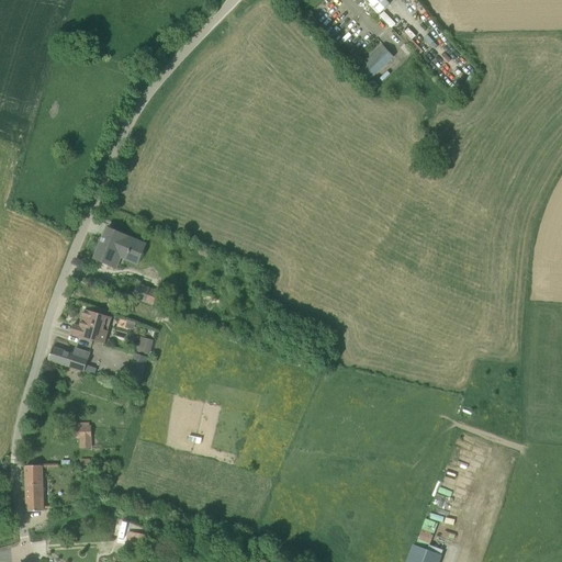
[(366,0),(378,12),(390,1),(389,0),(366,0)]
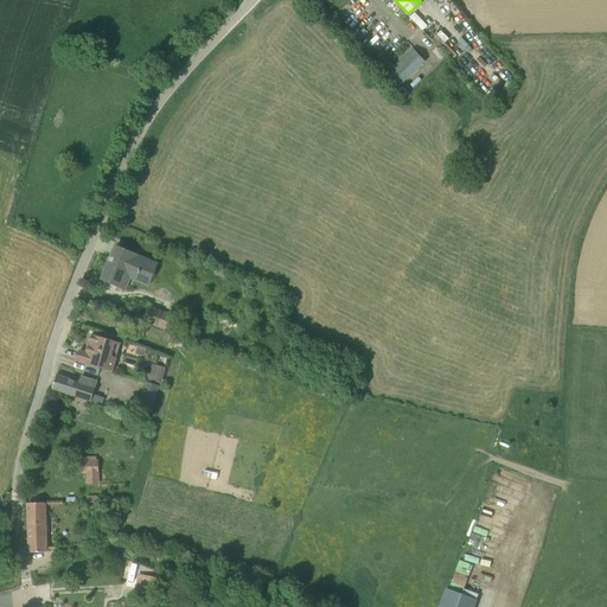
[(441,61),(445,57),(436,48),(432,52),(441,61)]
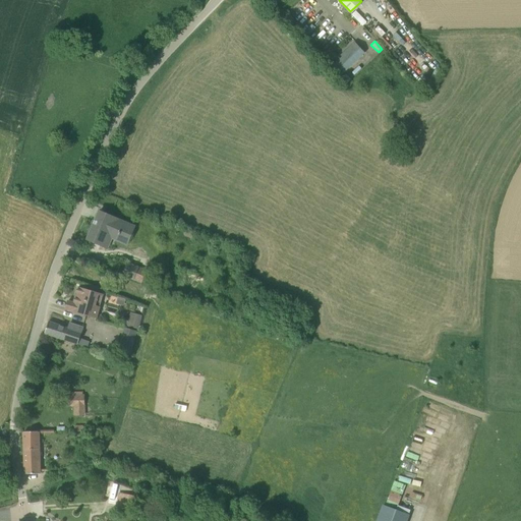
[(346,53),(333,65),(342,74),(364,53),(356,44),(349,50),(347,49),(344,51),(346,53)]
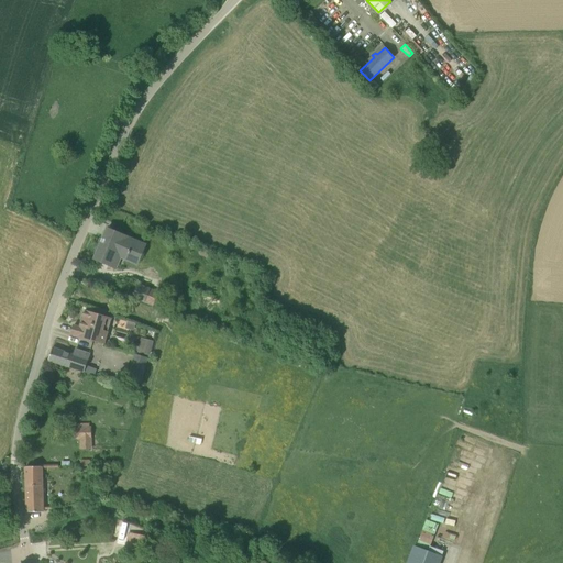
[(140,267),(148,245),(108,229),(95,261),(118,271),(122,260),(140,267)]
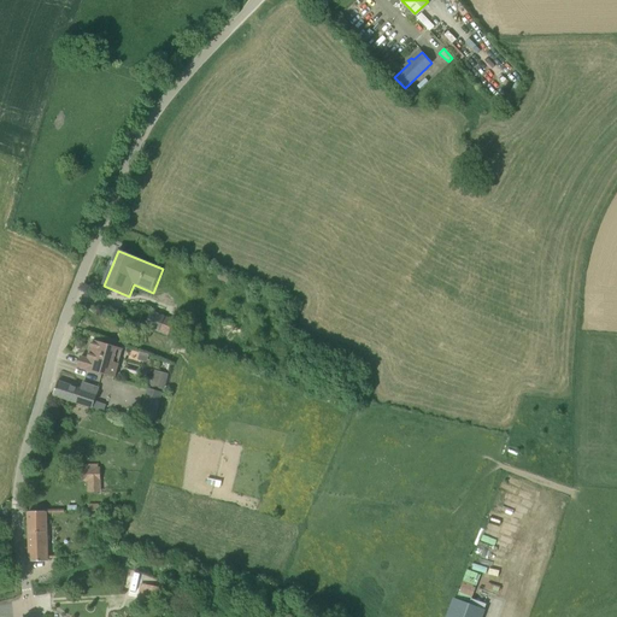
[(160,333),(166,317),(152,311),(146,328),(160,333)]
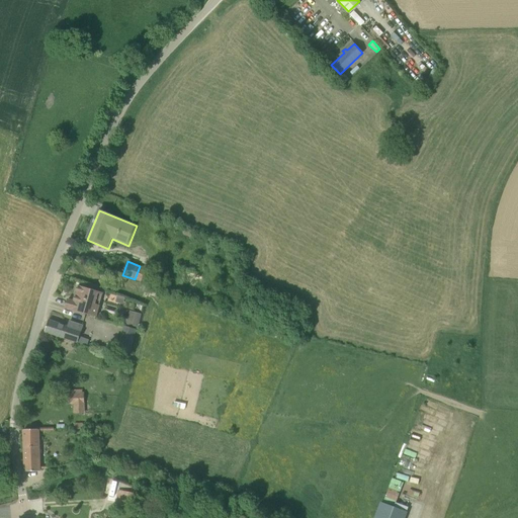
[(113,287),(118,276),(103,271),(99,283),(108,286),(109,286),(113,287)]
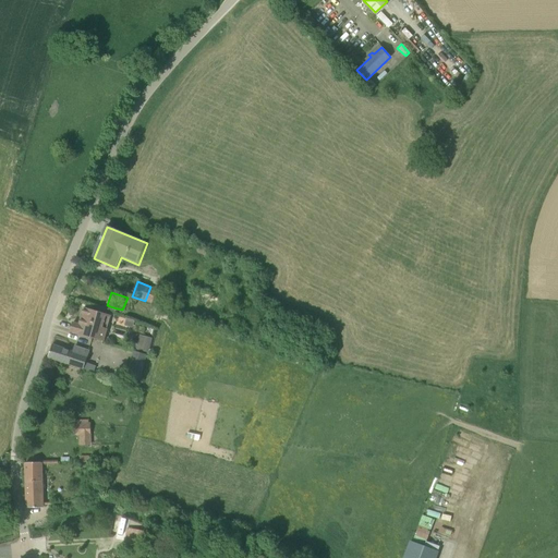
[(159,316),(161,310),(155,307),(152,314),(159,316)]
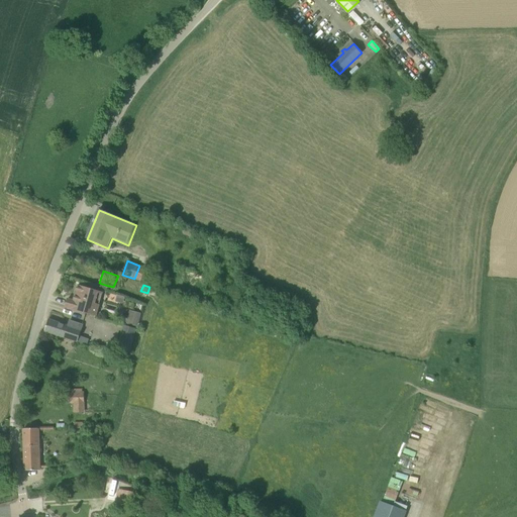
[(96,316),(103,293),(78,286),(74,300),(68,299),(66,307),(96,316)]
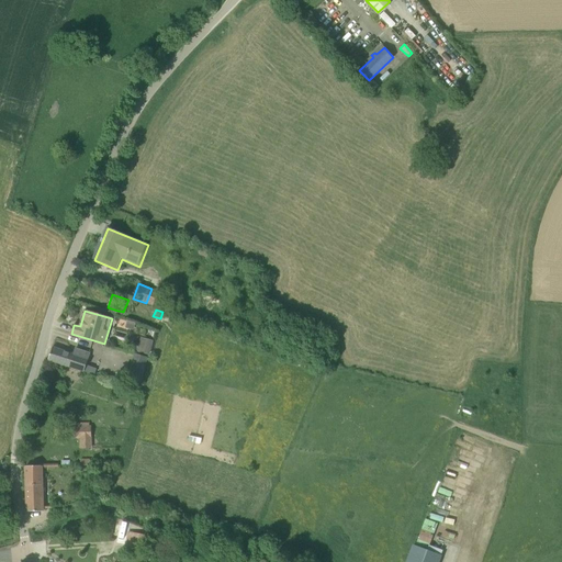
[(149,353),(152,343),(146,341),(146,340),(142,339),(139,350),(149,353)]
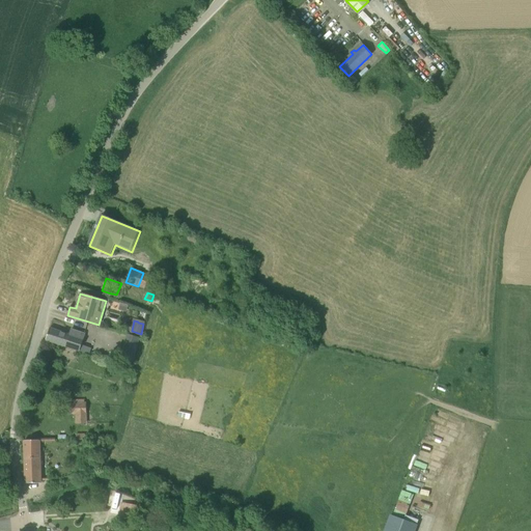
[(70,335),(50,329),(46,339),(79,351),(84,334),(72,330),(70,335)]
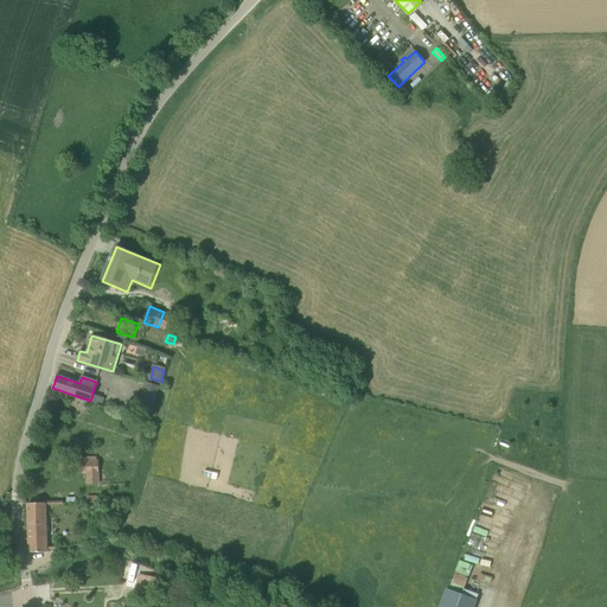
[(152,415),(160,385),(145,382),(136,411),(152,415)]
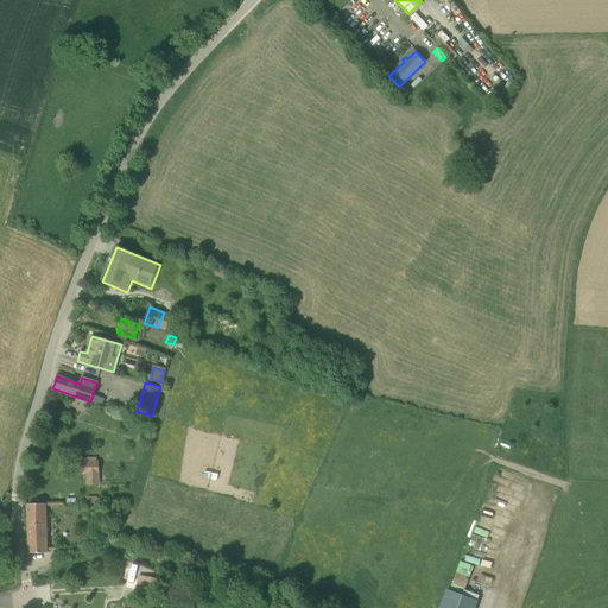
[(87,486),(99,486),(99,461),(80,461),(80,474),(87,474),(87,486)]
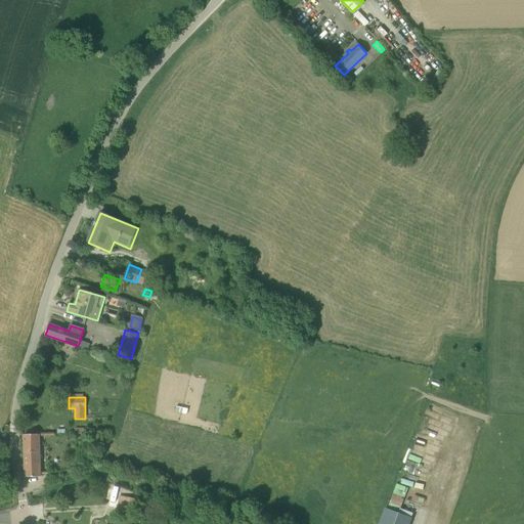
[(26,477),(40,476),(40,436),(54,435),(54,432),(38,433),(38,434),(24,434),(26,477)]
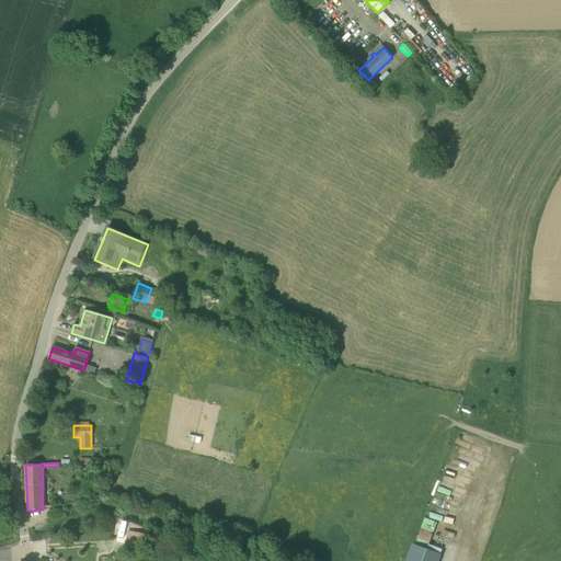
[(419,538),(428,539),(431,528),(421,526),(419,538)]
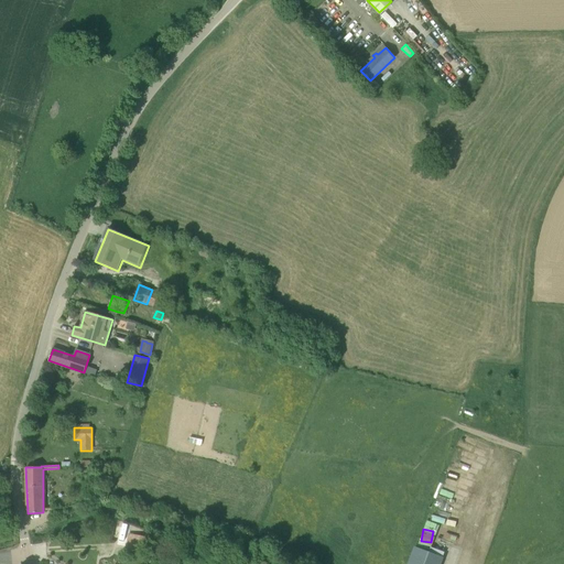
[(148,537),(128,533),(126,545),(126,546),(144,550),(148,537)]
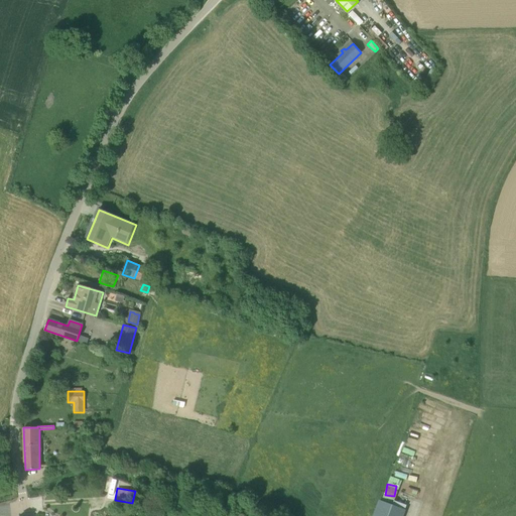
[(402,515),(405,510),(381,501),(375,515),(402,515)]
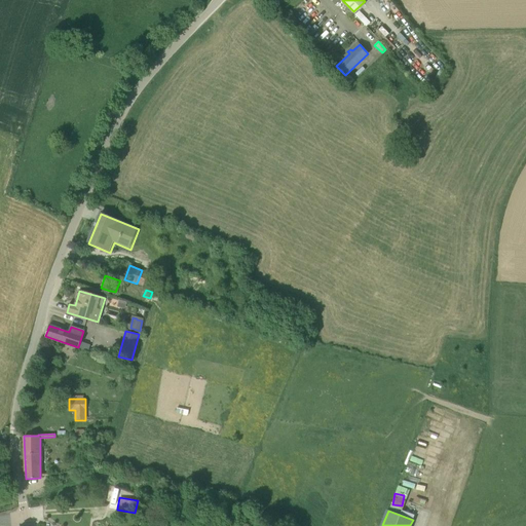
All buildings are outlined.
